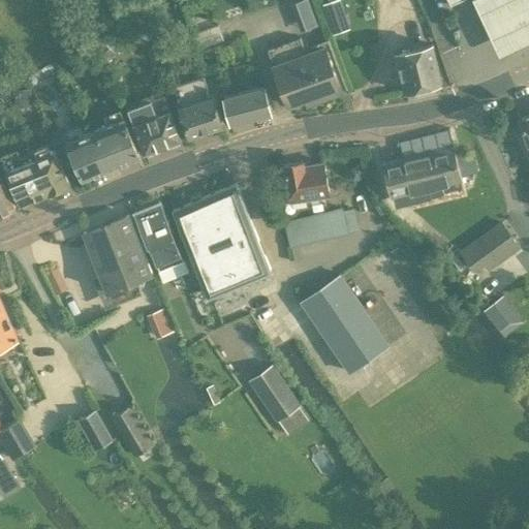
[(528,0),(476,0),(471,2),(499,60),(528,45),(528,0)]
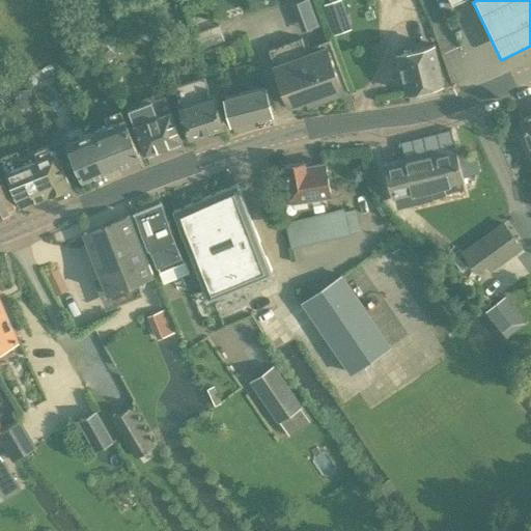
[(142,23),(136,33),(151,42),(158,30),(142,23)]
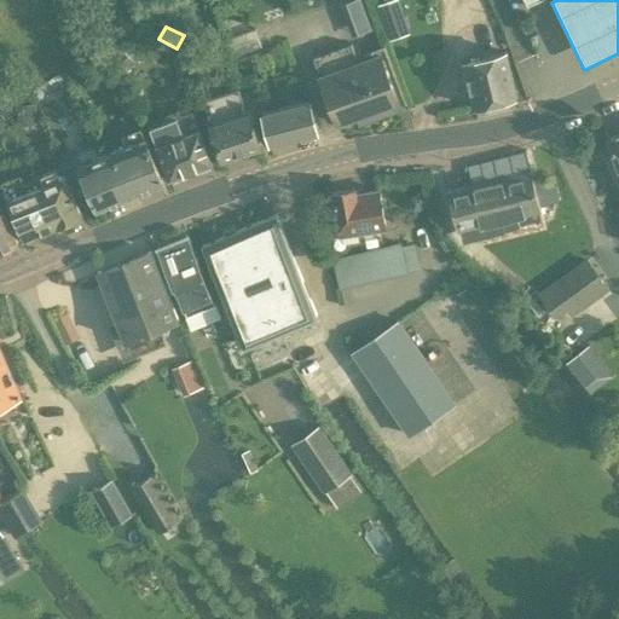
[(405,105),(382,47),(360,57),(356,44),(316,59),(340,122),(358,115),(362,122),(405,105)]
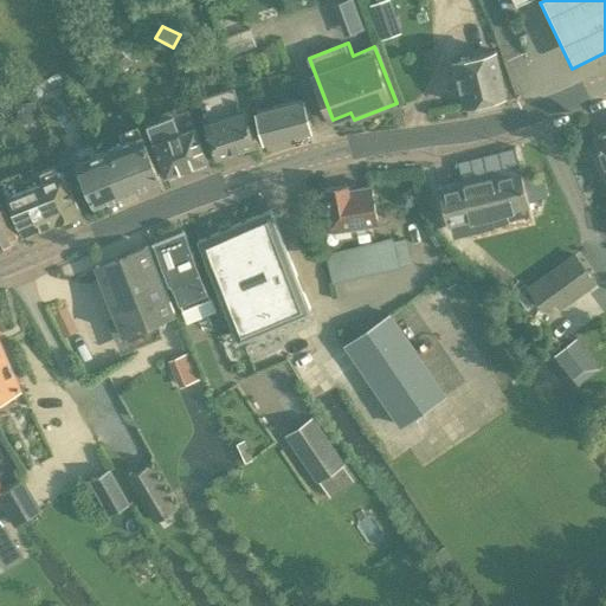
[(464,105),(505,96),(495,52),(453,62),(464,105)]
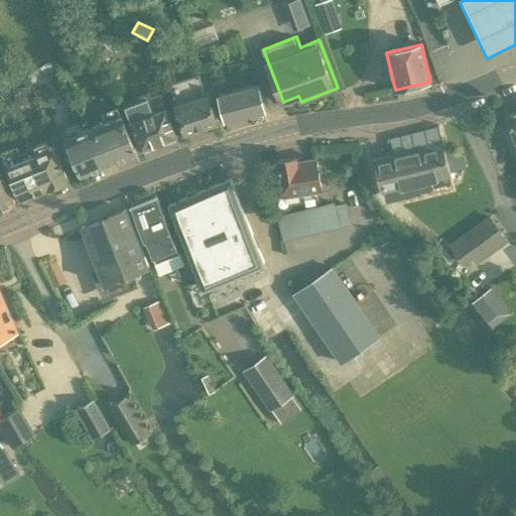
[(200,74),(169,83),(184,135),(218,125),(209,94),(206,94),(200,74)]
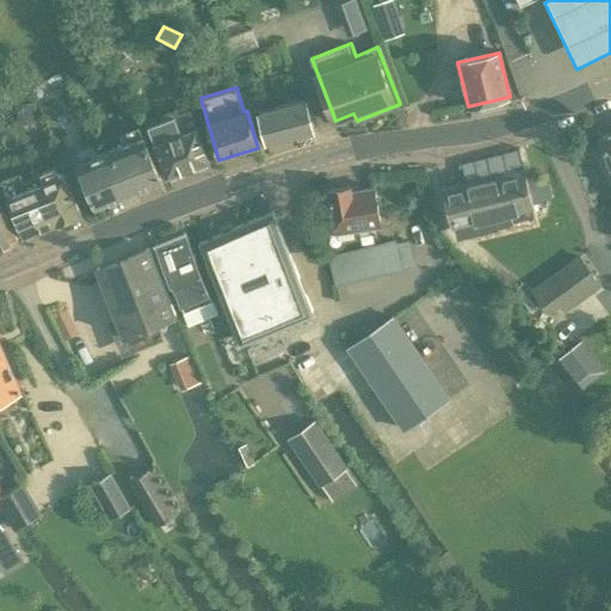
[(266,146),(313,134),(306,102),(259,112),(266,146)]
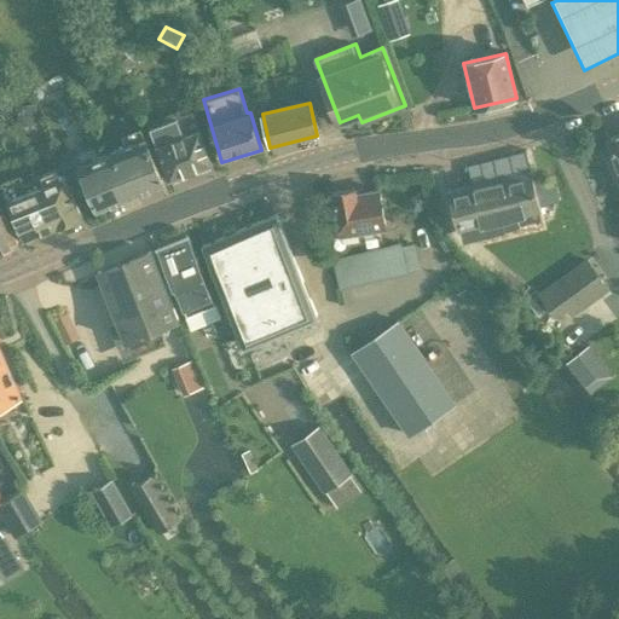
[(35,104),(16,104),(16,125),(36,123),(35,104)]
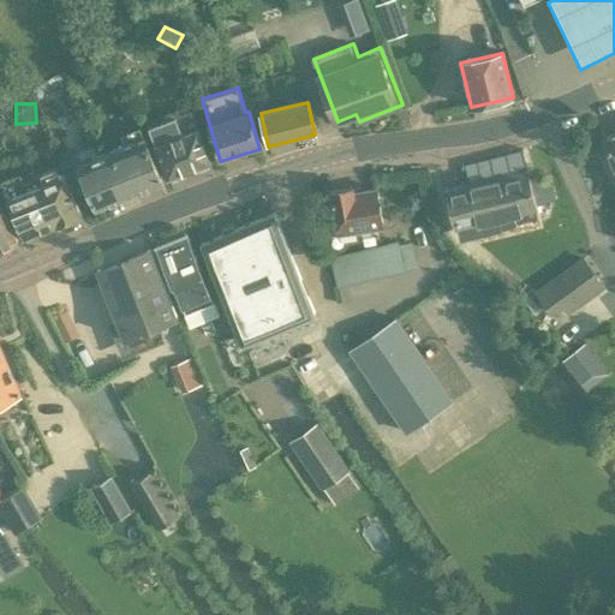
[(175,115),(149,126),(154,141),(156,145),(168,179),(210,163),(198,130),(196,124),(180,130),(175,115)]
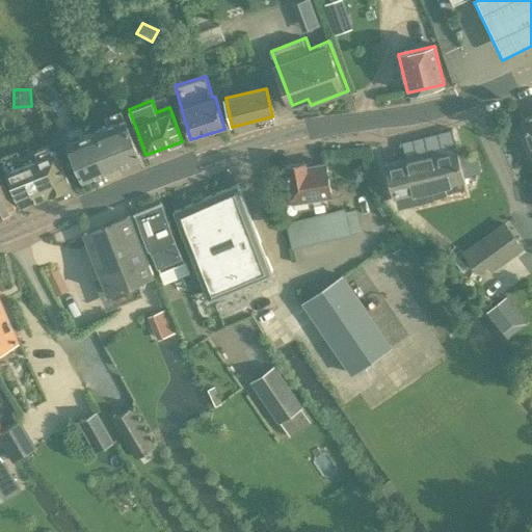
[(531,113),(521,118),(525,129),(531,145),(531,113)]
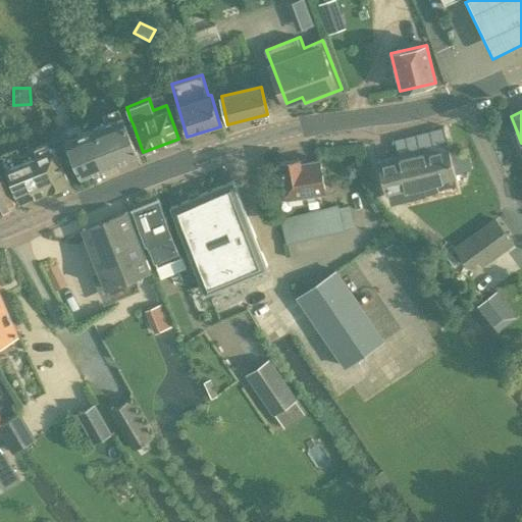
[(94,128),(109,167),(138,155),(122,117),(94,128)]
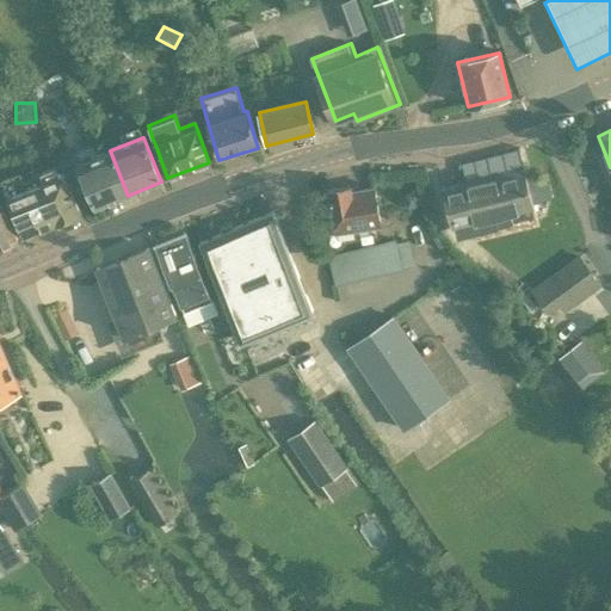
[(94,209),(128,196),(110,150),(76,165),(94,209)]
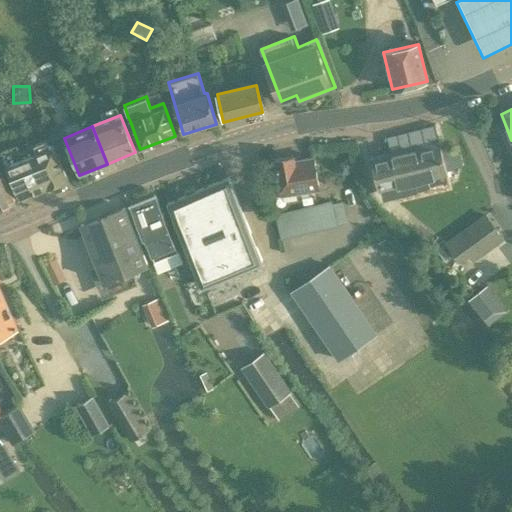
[(372,156),(370,157),(378,188),(381,187),(383,196),(417,188),(415,178),(446,171),(446,169),(441,150),(438,140),(390,152),(372,156)]
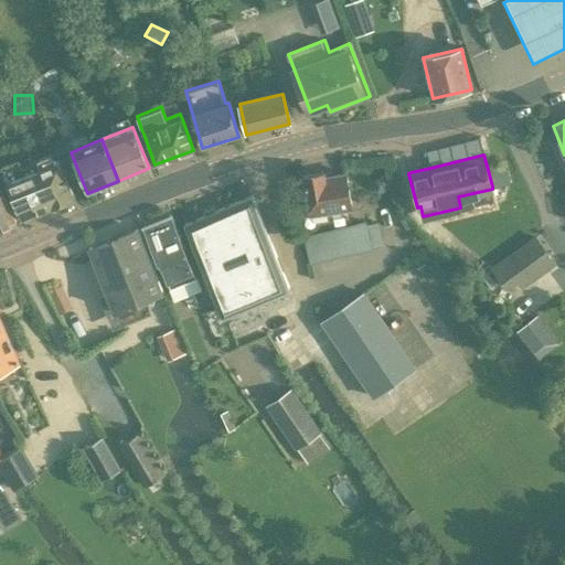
[(51,208),(74,199),(59,161),(7,183),(22,220),(50,208),(51,208)]
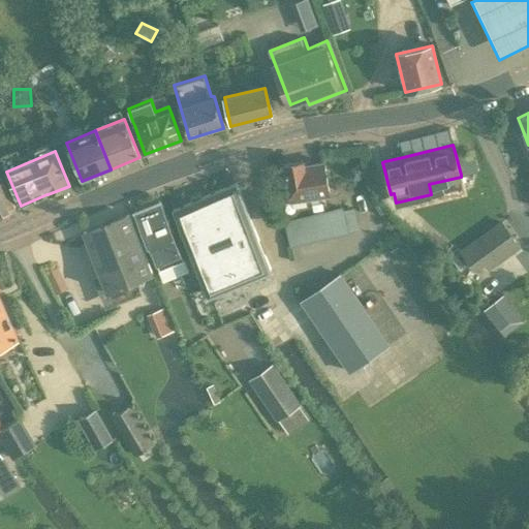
[(462,153),(456,155),(461,175),(477,170),(472,151),(462,153)]
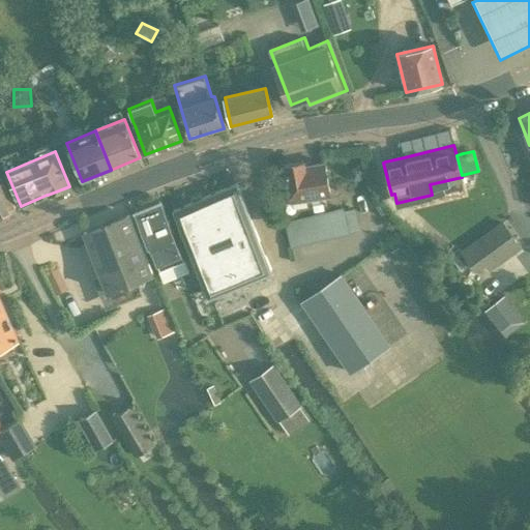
[(282,200),(329,190),(324,160),(304,164),(303,159),(285,163),(287,174),(280,176),(277,178),(282,200)]
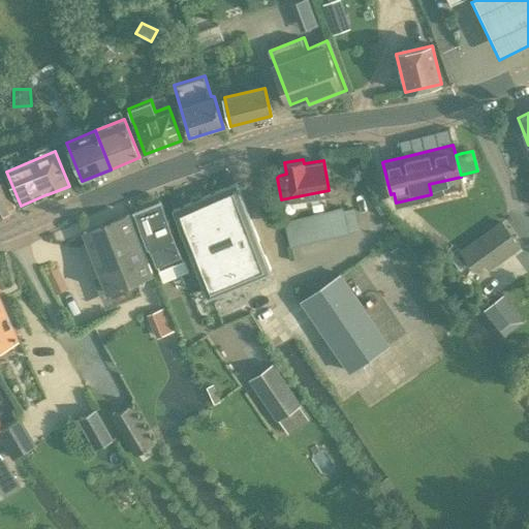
[(0,214),(16,208),(0,172),(0,214)]
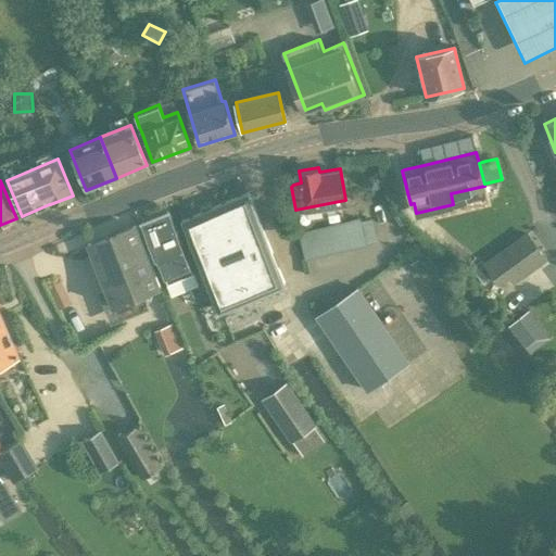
[(219,308),(285,281),(249,192),(182,218),(219,308)]
